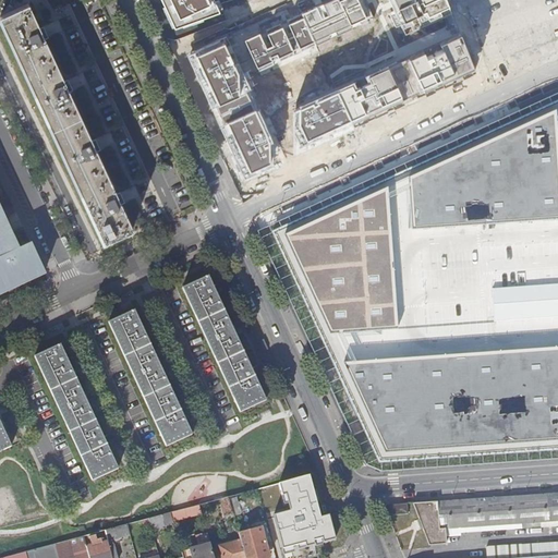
[(221,15),(214,0),(160,0),(176,32),(221,15)]
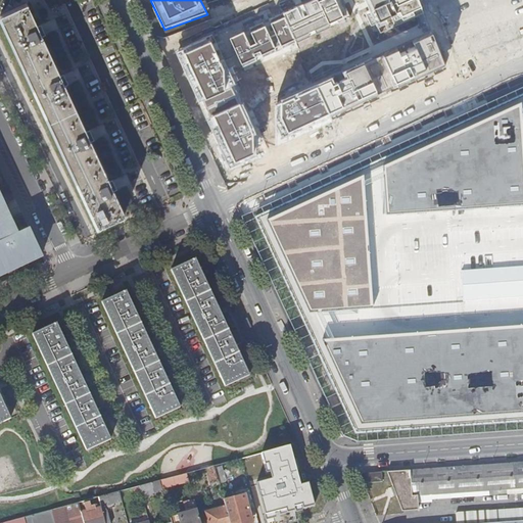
[(240,64),(346,15),(338,0),(313,0),(270,20),(275,33),(270,35),(264,22),(250,29),(255,42),(249,45),(244,32),(229,39),(240,64)]
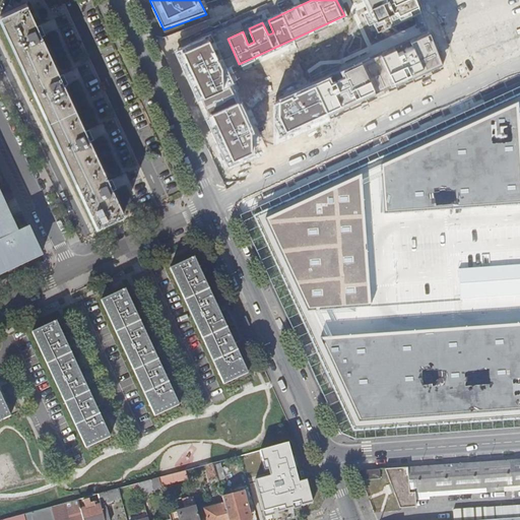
[(419,11),(414,0),(362,0),(367,10),(363,11),(368,22),(374,20),(377,28),(419,11)]
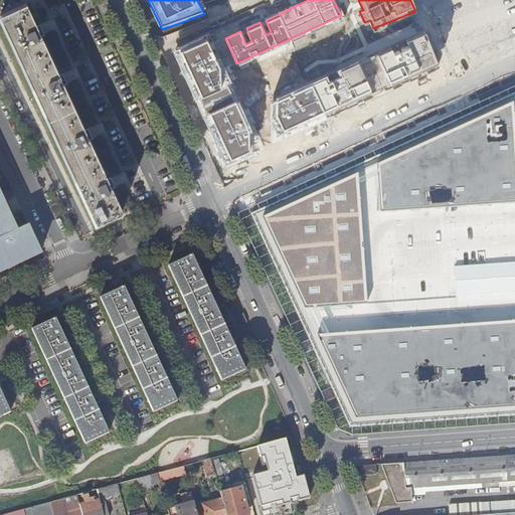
[(25,4),(0,15),(0,17),(96,224),(122,212),(112,190),(116,188),(111,177),(107,179),(89,141),(93,139),(88,129),(83,130),(63,87),(67,84),(62,73),(58,75),(41,37),(44,36),(39,25),(36,27),(25,4)]
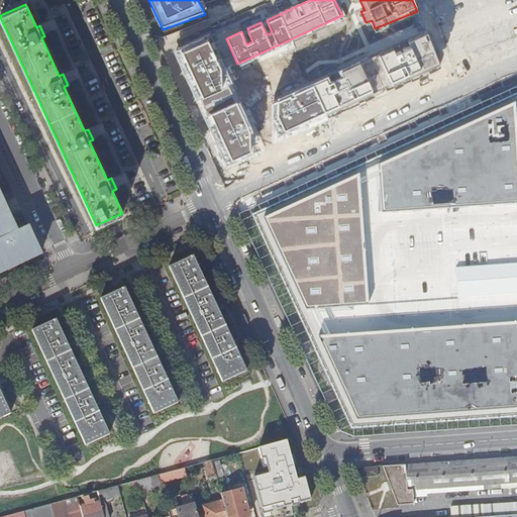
[(211,33),(174,50),(196,98),(200,97),(208,115),(204,117),(226,165),(250,152),(252,126),(232,82),(233,82),(211,33)]
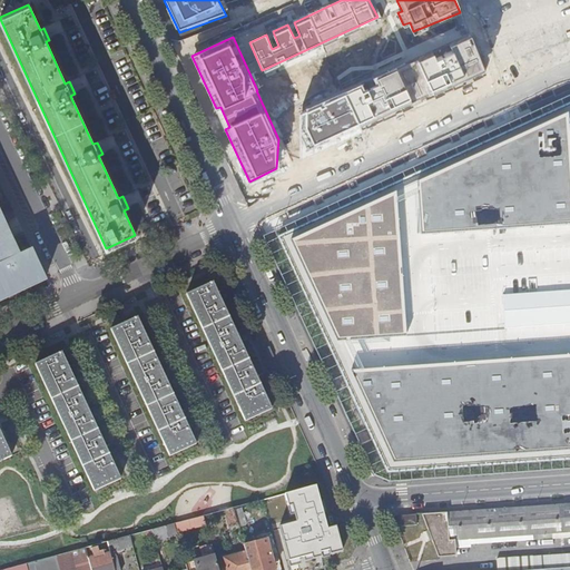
[(416,59),(431,92),(483,70),(469,37),(449,45),(451,50),(435,57),(433,51),(416,59)]
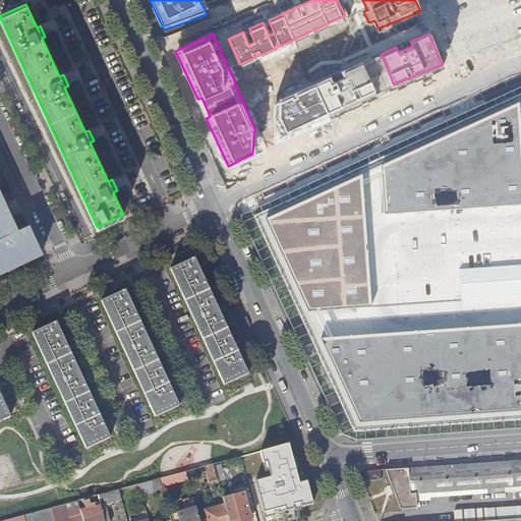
[(331,76),(279,101),(279,113),(286,131),(377,93),(361,62),(342,71),(344,75),(333,80),(331,76)]
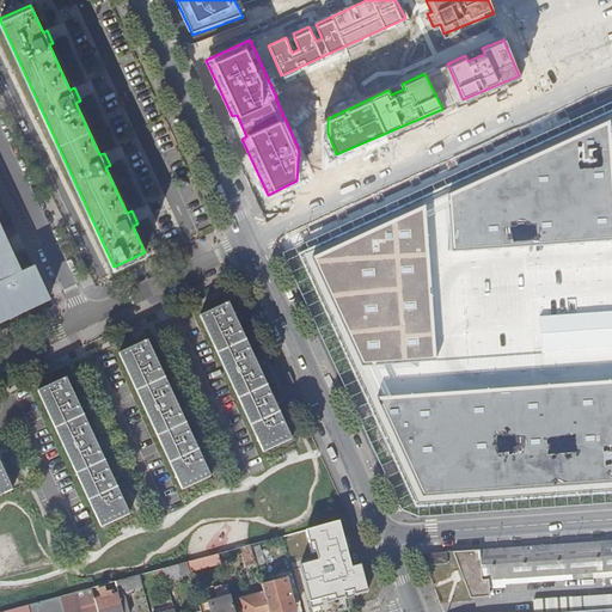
[(417,520),(611,506),(611,103),(282,255),(402,513),(417,520)]
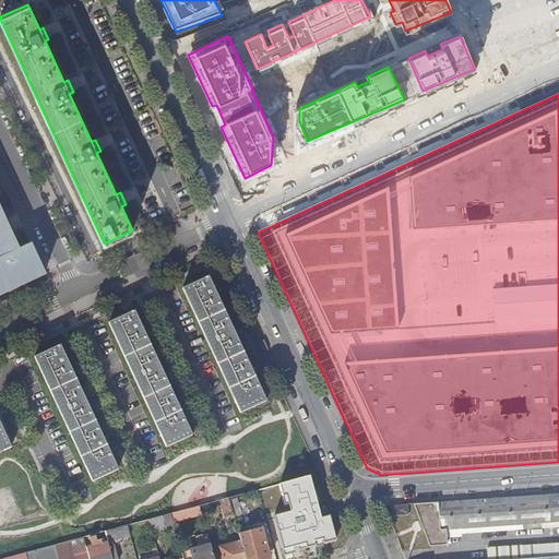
[(0,294),(44,274),(31,246),(19,251),(10,233),(3,218),(7,216),(3,210),(0,211),(0,294)]
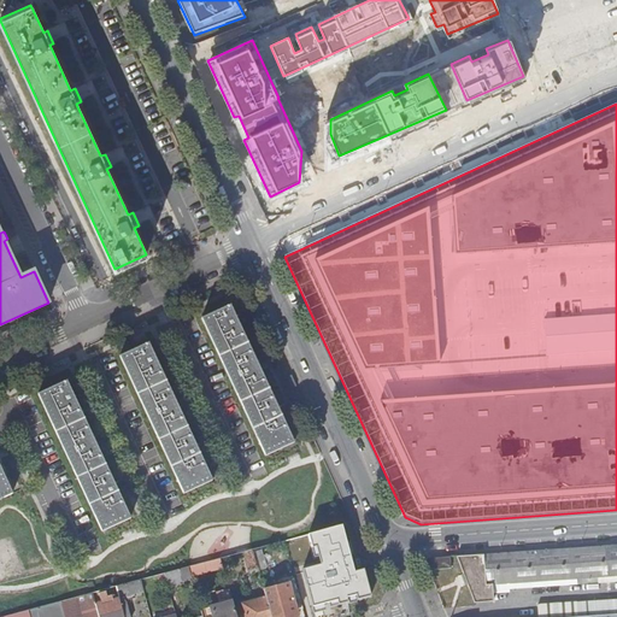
[(294,444),(230,306),(201,319),(265,456),(294,444)]
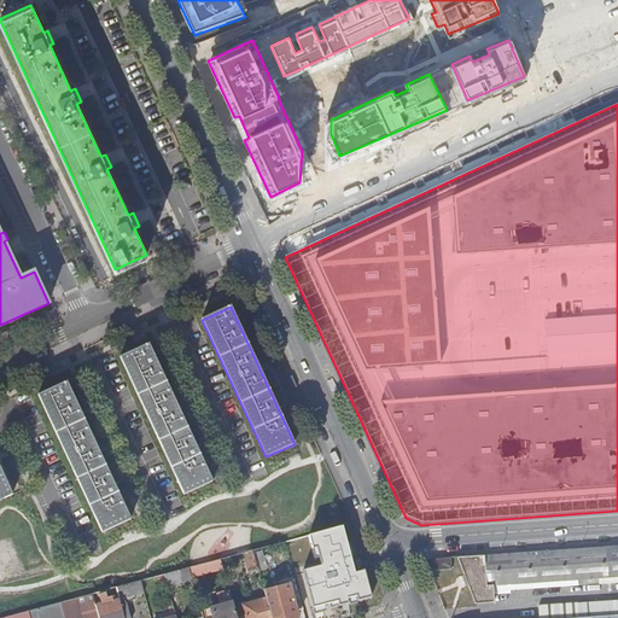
[(211,482),(149,344),(120,357),(184,495),(211,482)]
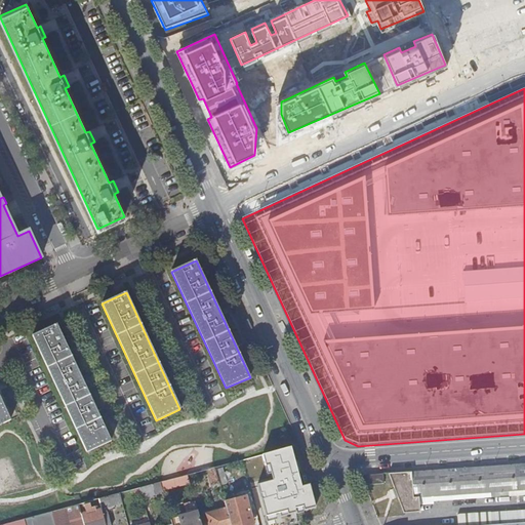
[(111,441),(56,325),(33,336),(86,452),(111,441)]
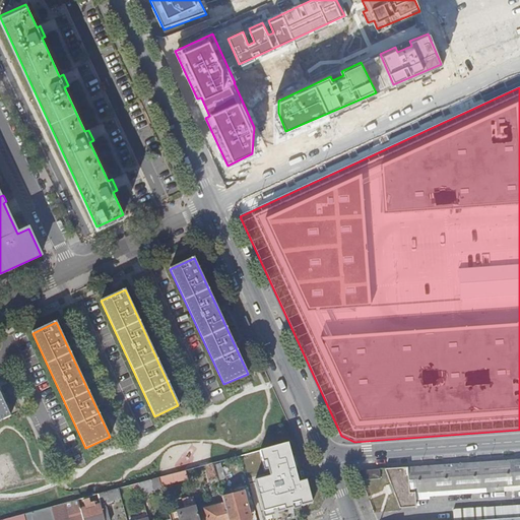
[(0,419),(10,415),(0,394),(0,419)]
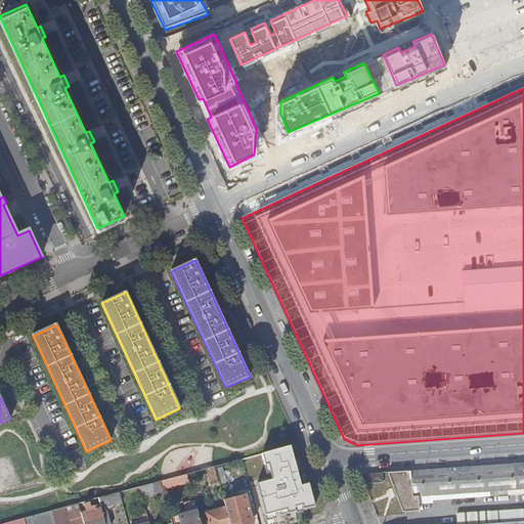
[(294,445),(279,449),(296,484),(310,480),(294,445)]
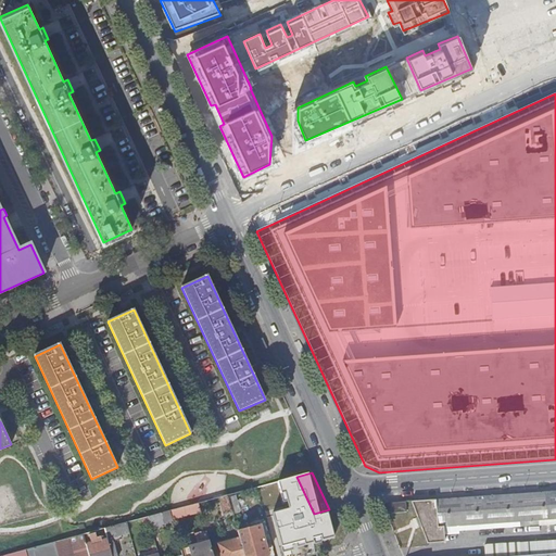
[(236,493),(228,495),(232,512),(234,514),(241,512),(236,493)]
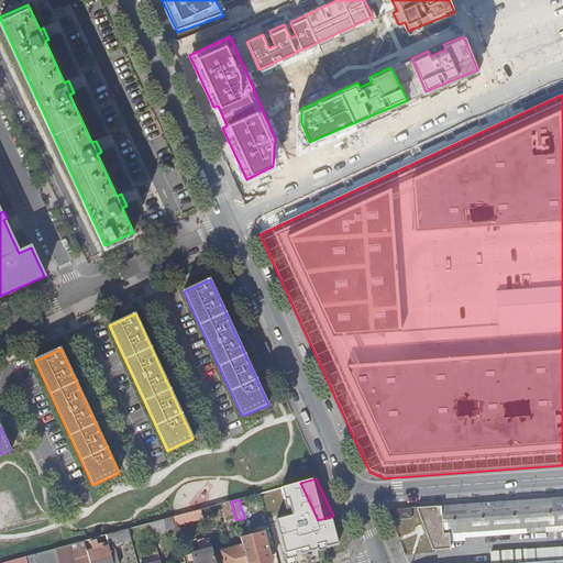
[(562,499),(415,510),(432,551),(451,550),(450,543),(465,541),(465,540),(464,533),(471,533),(472,539),(516,536),(515,530),(520,530),(521,536),(528,534),(528,529),(548,528),(549,533),(562,531),(562,499)]
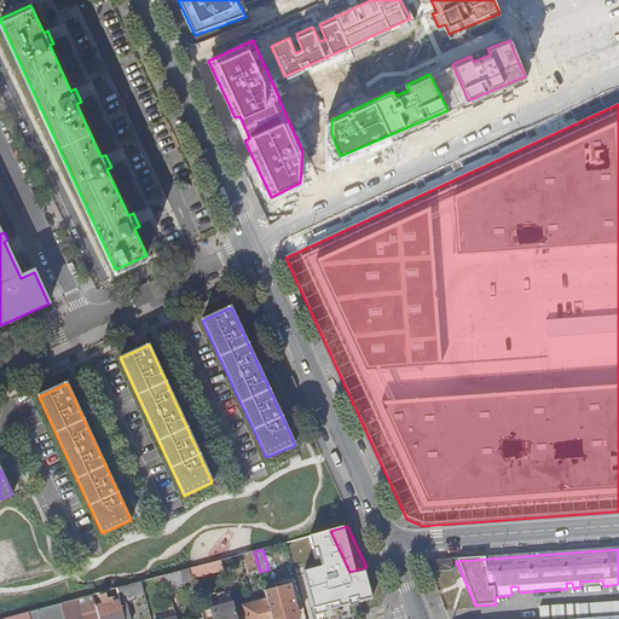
[(249,572),(259,570),(254,551),(244,554),(249,572)]
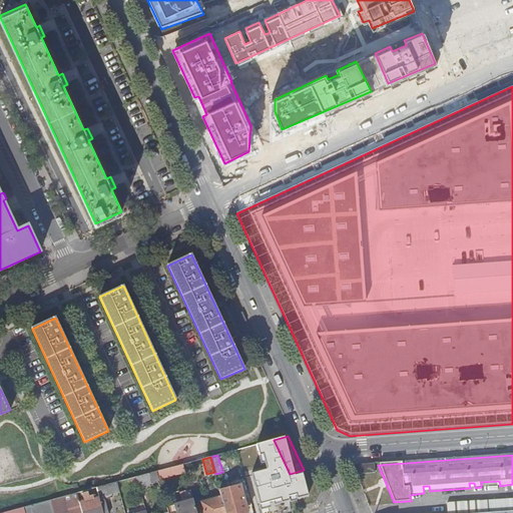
[(183,464),(170,467),(172,476),(186,472),(183,464)]
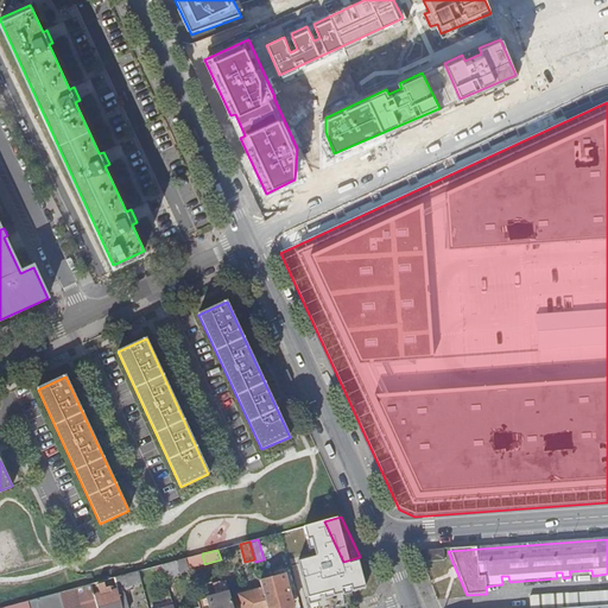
[(444,561),(443,550),(418,551),(423,562),(444,561)]
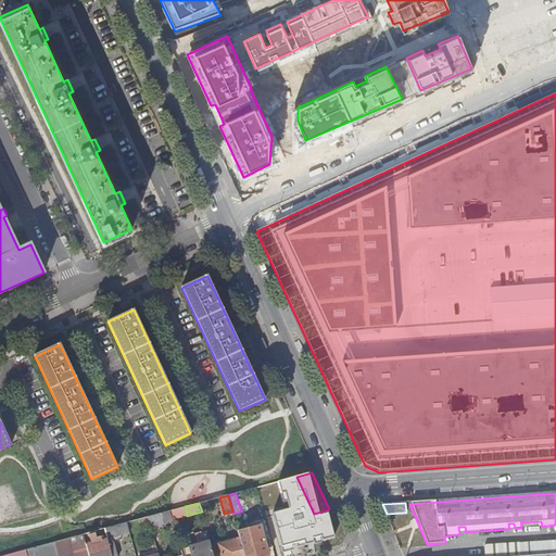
[(185,506),(172,510),(174,519),(187,516),(185,506)]
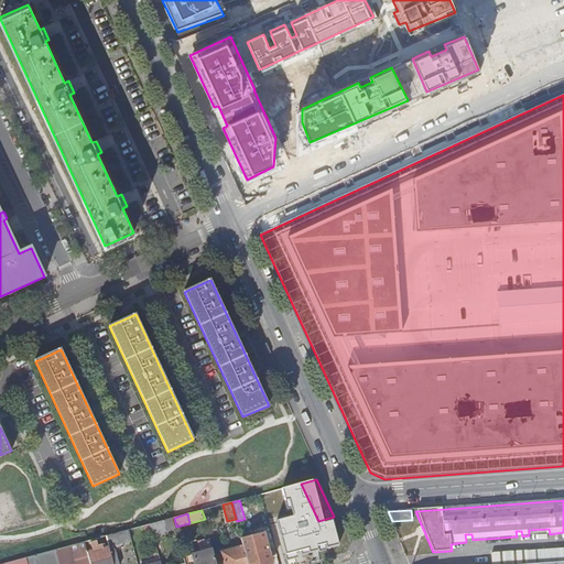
[(344,541),(334,517),(318,521),(301,527),(310,557),(342,548),(344,541)]
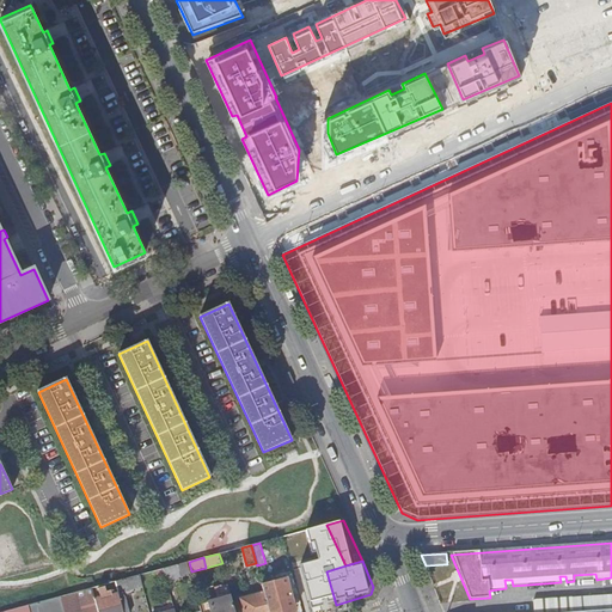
[(167,580),(191,574),(191,571),(189,562),(187,562),(165,568),(167,580)]
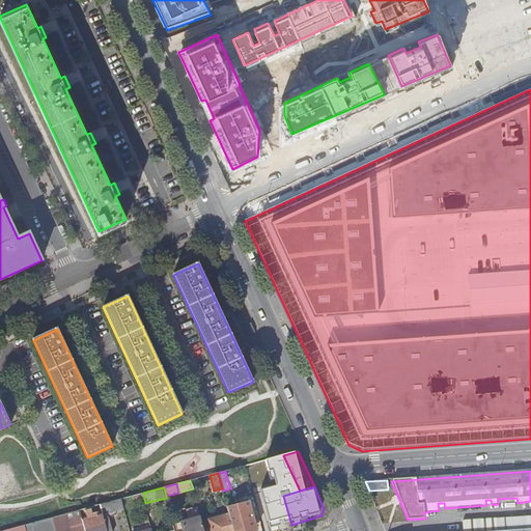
[(143,493),(135,495),(137,505),(145,503),(143,493)]
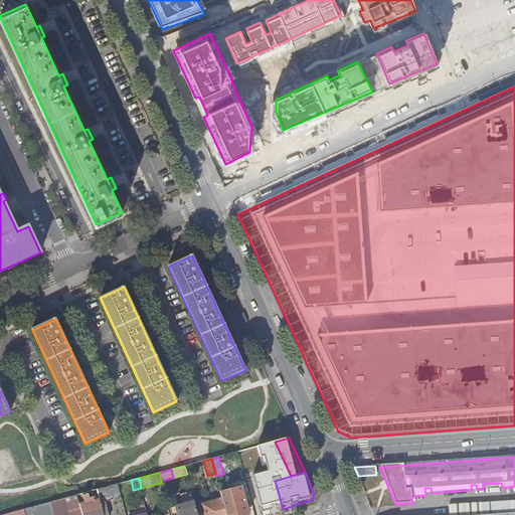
[(118,484),(98,489),(101,498),(120,493),(118,484)]
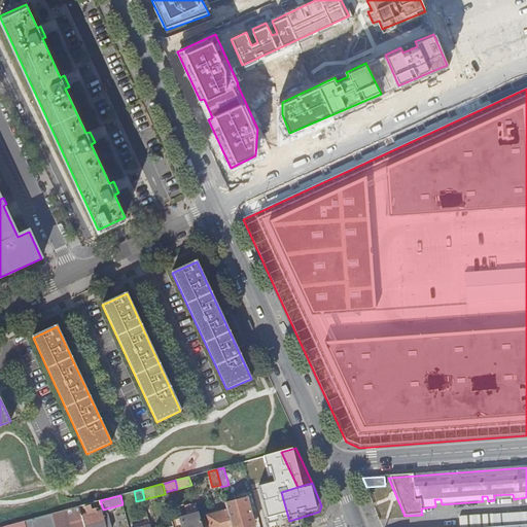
[(77,504),(76,498),(61,502),(62,508),(77,504)]
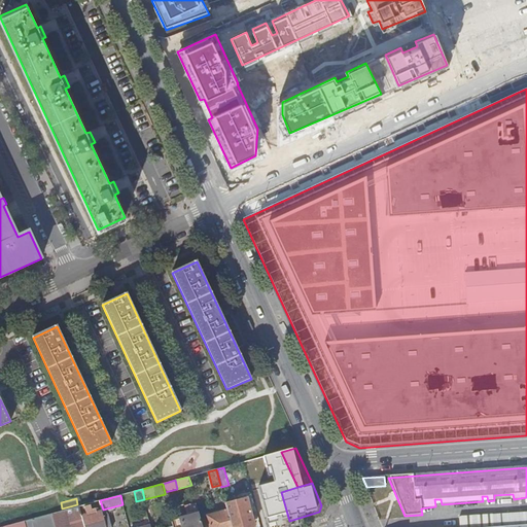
[(226,510),(227,512),(232,526),(251,526),(254,526),(248,503),(226,510)]
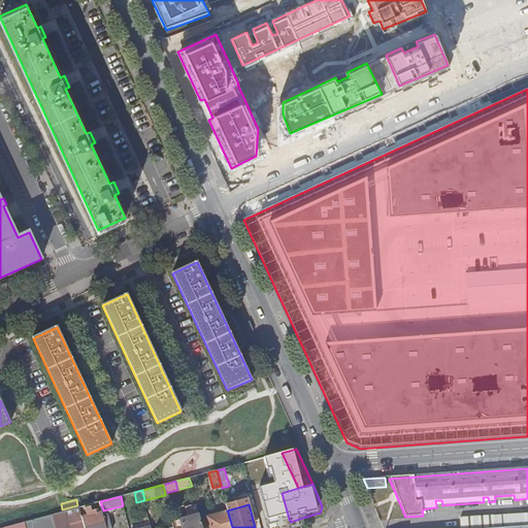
[(60,513),(53,515),(56,527),(85,527),(83,518),(79,506),(60,513)]
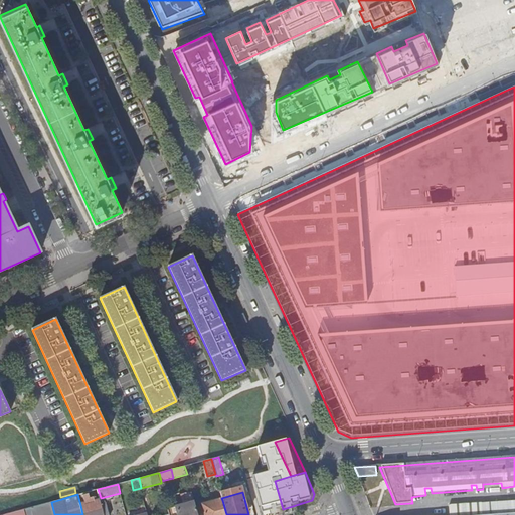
[(104,514),(100,500),(80,505),(82,514),(104,514)]
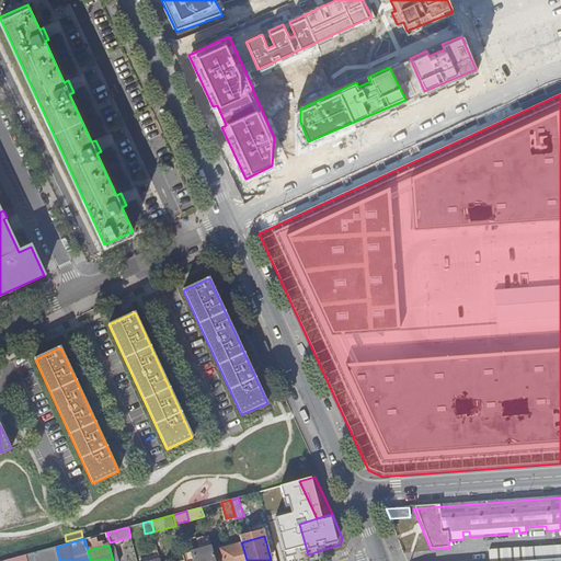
[(225,560),(247,560),(242,545),(222,550),(225,560)]
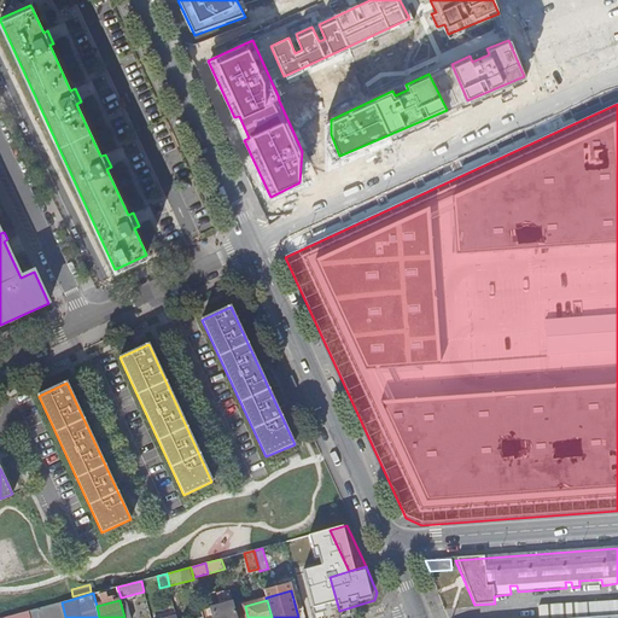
[(617,601),(541,608),(541,617),(588,617),(617,616),(617,601)]
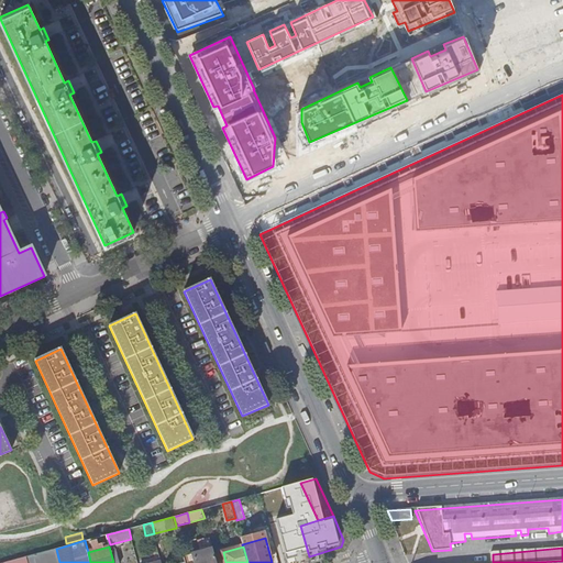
[(59,562),(56,549),(26,556),(28,562),(59,562)]
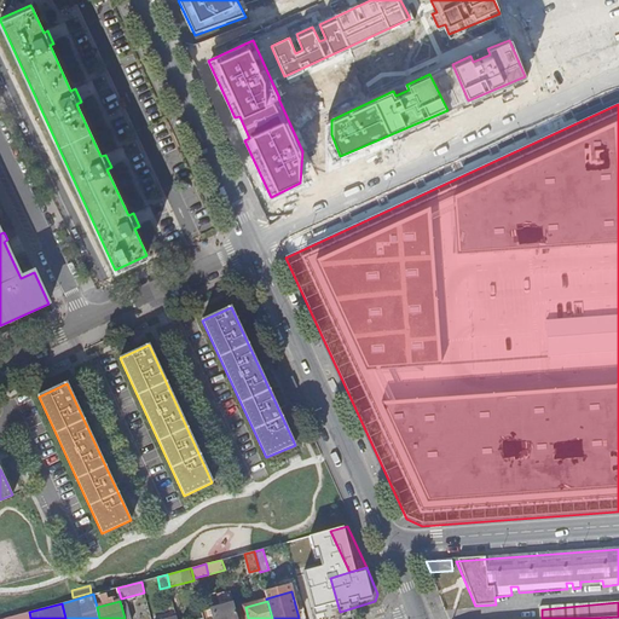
[(203,618),(237,618),(233,603),(202,612),(203,618)]
